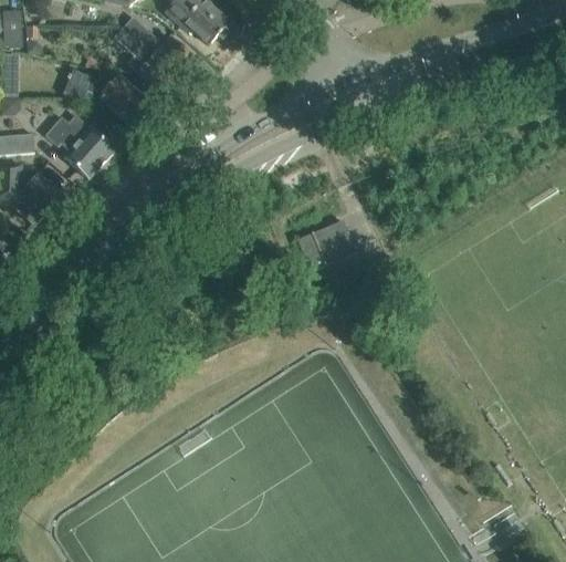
[(23,0),(22,25),(38,25),(38,0),(23,0)]
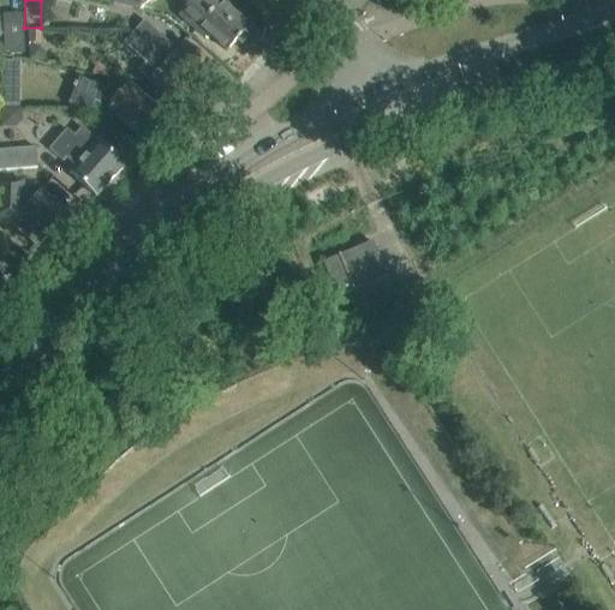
[(208,30),(208,31),(226,47),(248,23),(221,0),(216,0),(208,11),(195,0),(187,0),(179,11),(204,34),(208,30)]
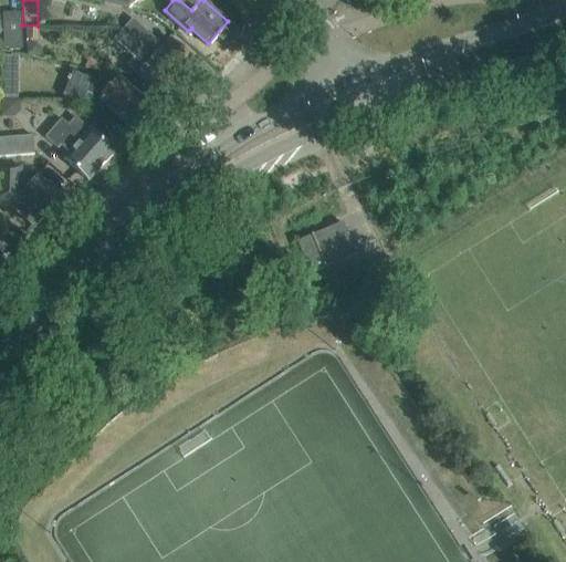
[(21,45),(20,11),(0,11),(2,47),(21,45)]
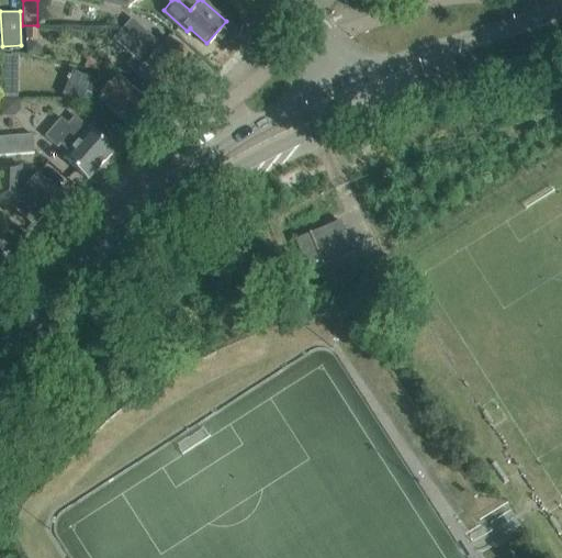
[(122,25),(178,76),(193,57),(168,35),(161,43),(131,15),(122,25)]
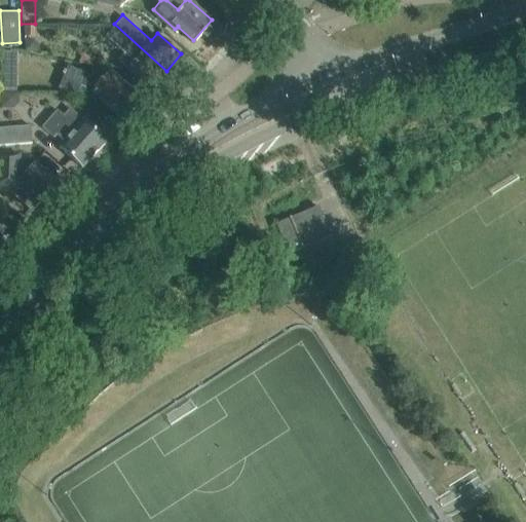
[(35,24),(21,24),(21,33),(34,34),(35,24)]
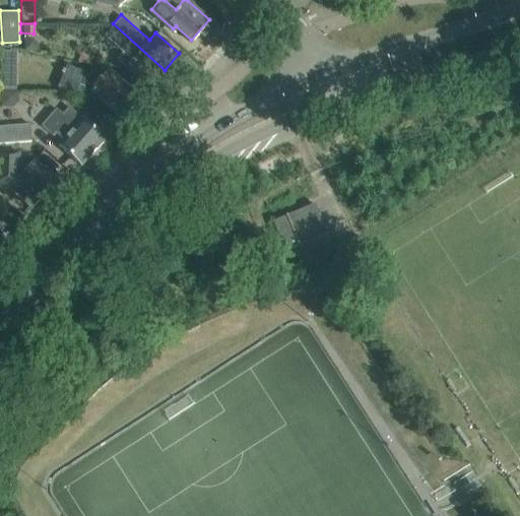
[(165,70),(113,23),(105,33),(123,50),(116,57),(126,66),(149,86),(165,70)]
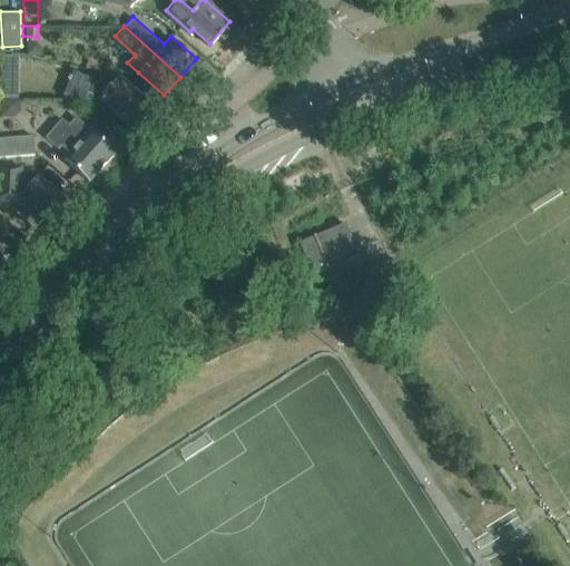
[(36,40),(28,40),(27,54),(41,54),(41,47),(36,40)]
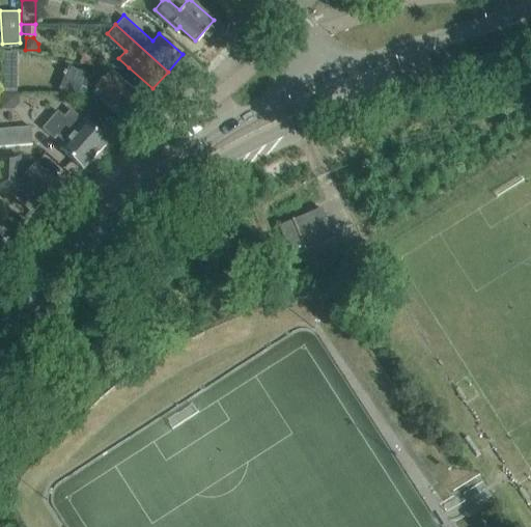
[(4,51),(3,73),(17,74),(18,51),(4,51)]
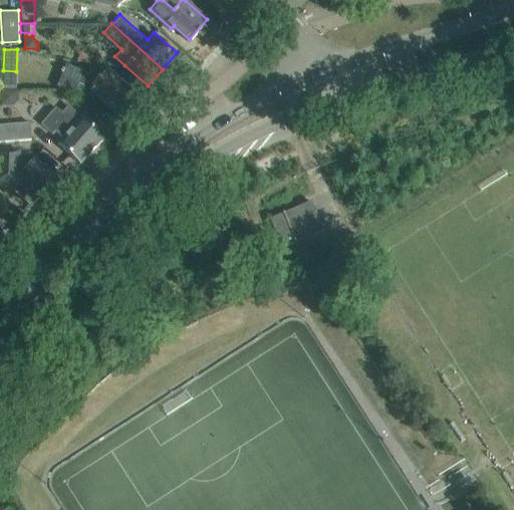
[(100,82),(82,75),(84,69),(73,64),(65,64),(57,84),(63,86),(97,101),(100,96),(121,115),(139,95),(117,76),(108,72),(100,82)]
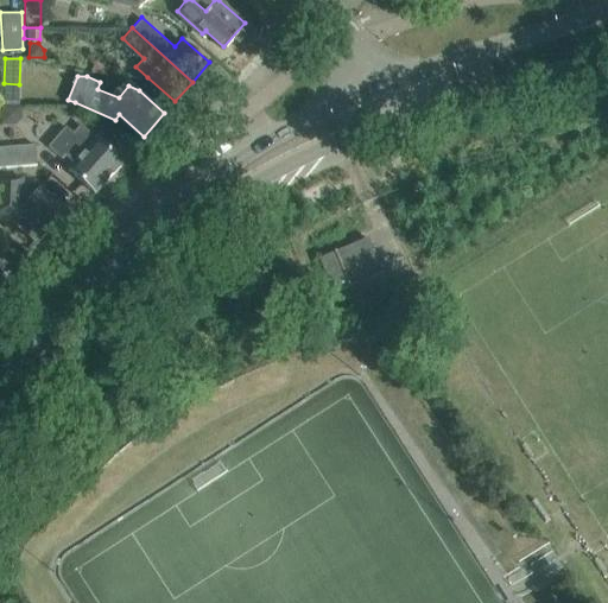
[(68,167),(77,175),(95,191),(122,159),(106,144),(96,135),(95,135),(81,122),(73,131),(65,124),(48,144),(62,156),(65,152),(74,159),(68,167)]
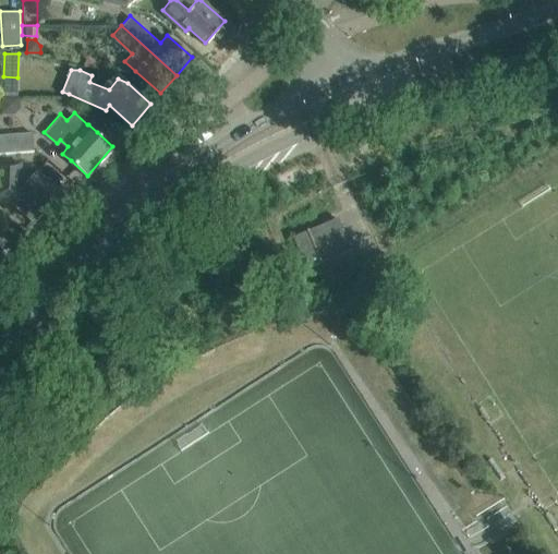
[(0,132),(0,151),(34,148),(33,130),(0,132)]
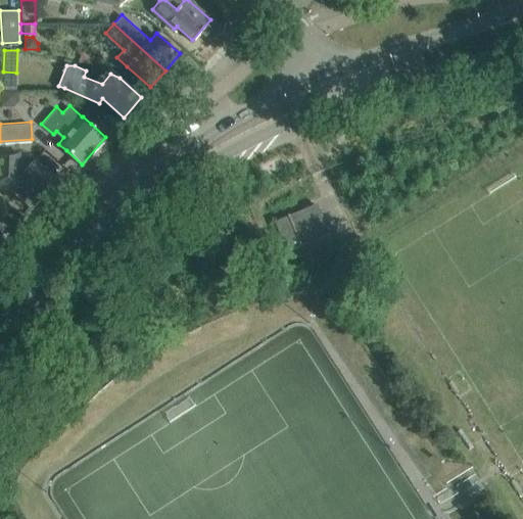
[(8,188),(22,199),(32,207),(42,196),(48,201),(64,184),(49,170),(35,158),(28,167),(19,159),(20,153),(0,151),(0,185),(6,191),(8,188)]
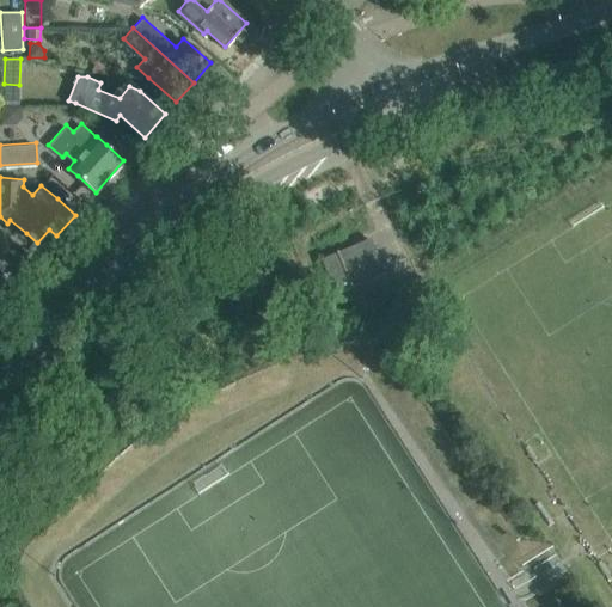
[(335,293),(385,271),(371,237),(320,257),(335,293)]
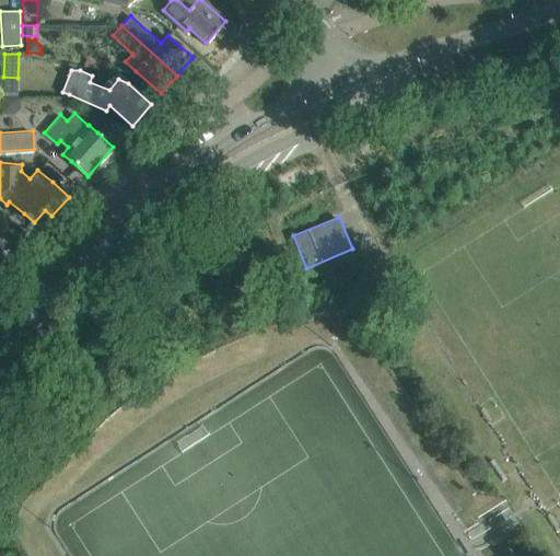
[(0,274),(15,257),(0,243),(0,274)]
